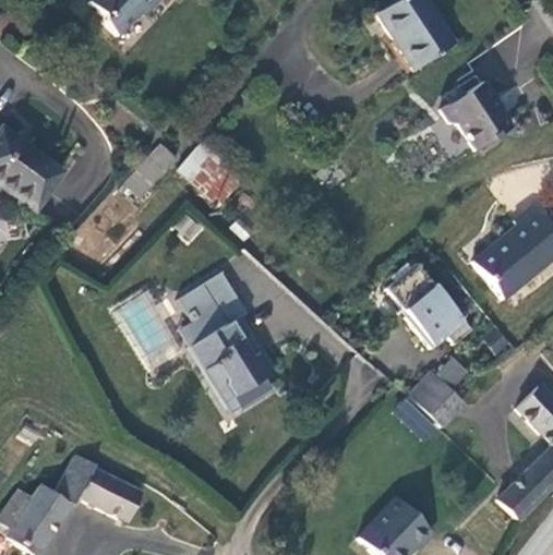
[(108,19),(123,33),(143,12),(151,12),(163,0),(97,0),(108,11),(108,19)]
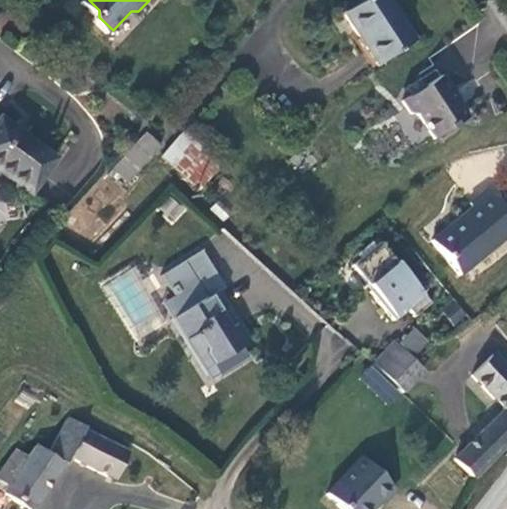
[(364,0),(347,10),(364,38),(381,63),(419,39),(394,0),(364,0)]
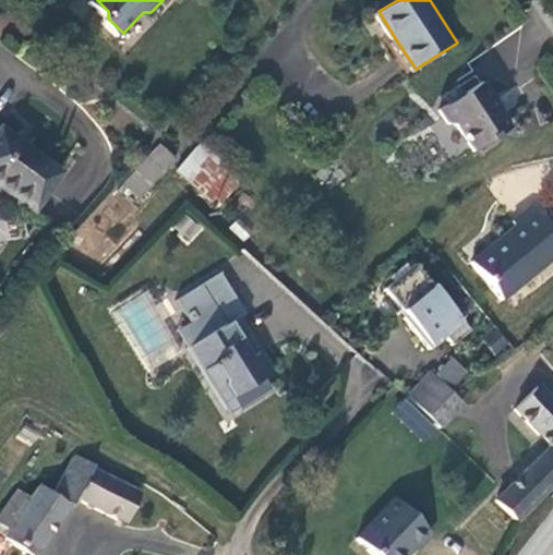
[(499,99),(487,82),(465,96),(459,86),(445,96),(452,104),(442,111),(449,123),(459,124),(477,151),(513,127),(496,100),(499,99)]
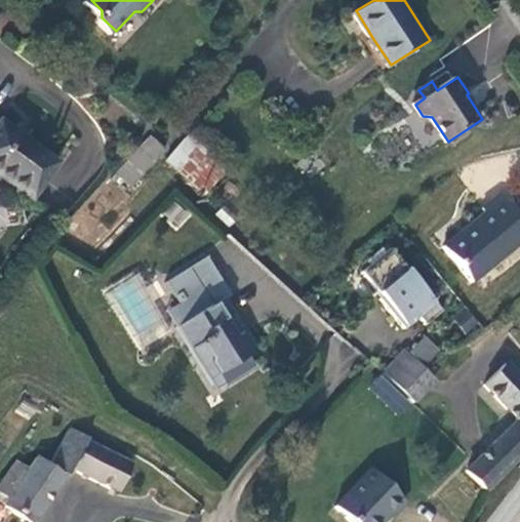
[(62,161),(4,119),(0,124),(0,173),(34,198),(62,161)]
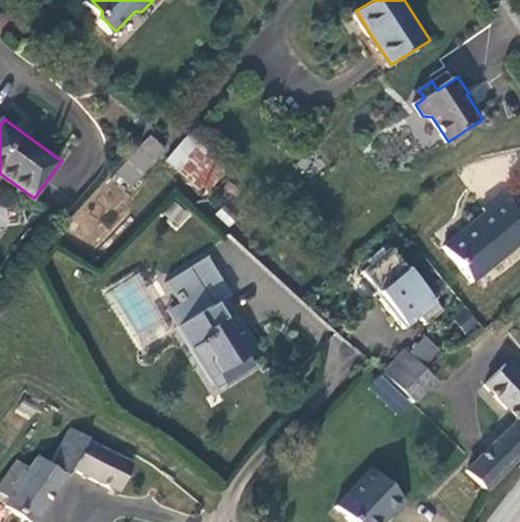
[(132,186),(168,148),(154,135),(120,173),(132,186)]
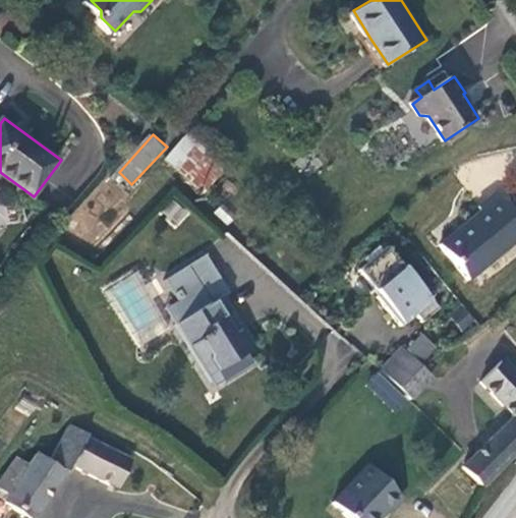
[(225,171),(188,137),(170,157),(206,190),(225,171)]
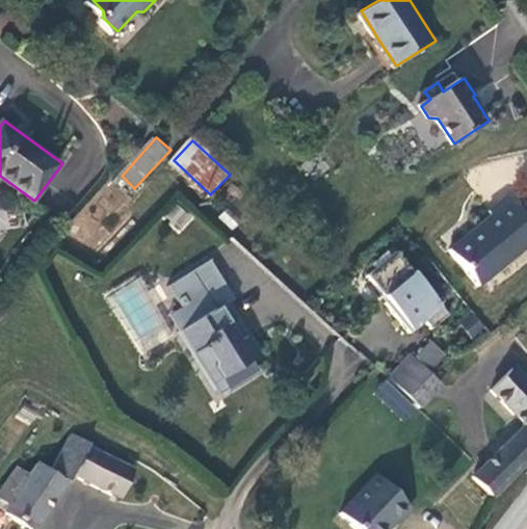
[(455,252),(482,286),(526,248),(526,223),(524,220),(526,219),(526,213),(511,195),(493,210),(496,215),(476,232),(477,234),(455,252)]
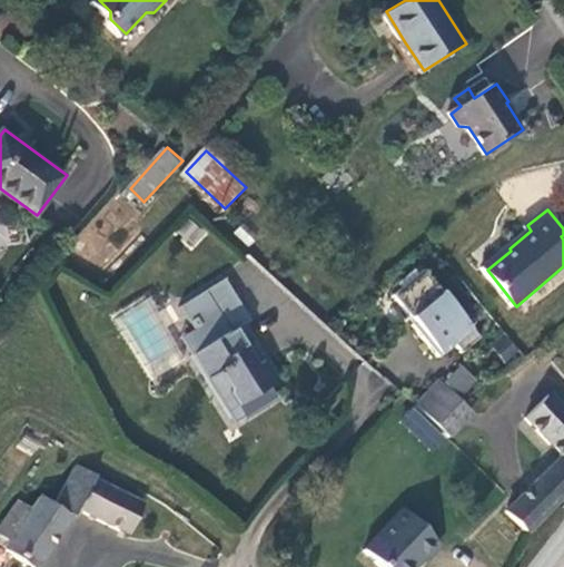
[(199,216),(181,227),(193,246),(211,235),(199,216)]
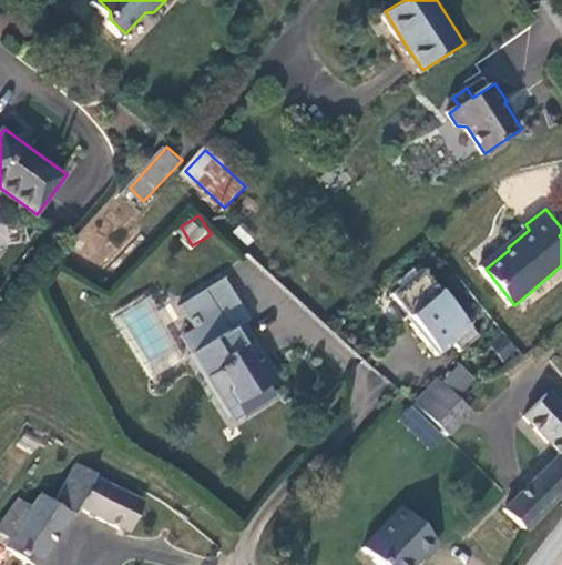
[(415,322),(441,354),(457,341),(465,350),(482,334),(427,266),(395,292),(417,320),(415,322)]
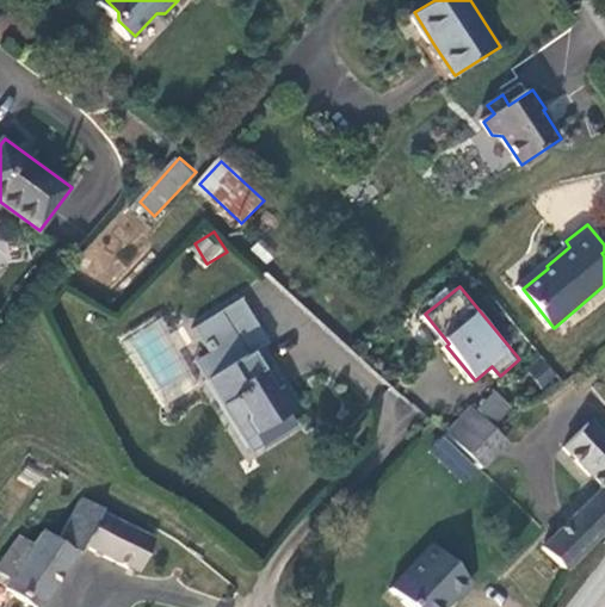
[(211,351),(218,350),(228,366),(208,377),(236,423),(254,452),(301,427),(291,412),(303,404),(290,383),(281,389),(257,351),(271,341),(245,298),(196,327),(211,351)]
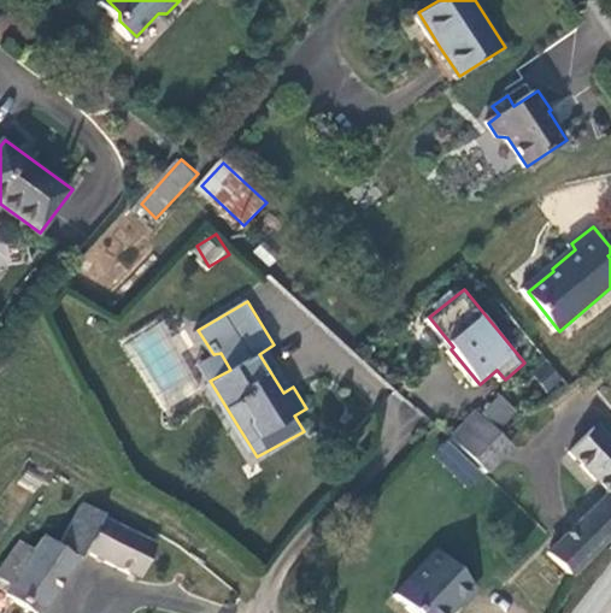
[(221,353),(200,363),(210,381),(230,370),(221,353)]
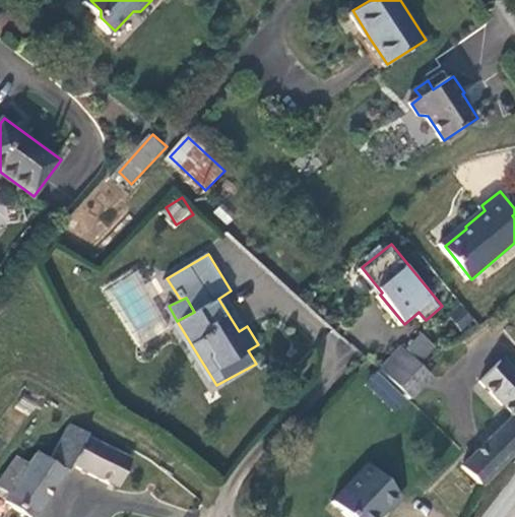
[(454,312),(466,327),(478,318),(467,303),(454,312)]
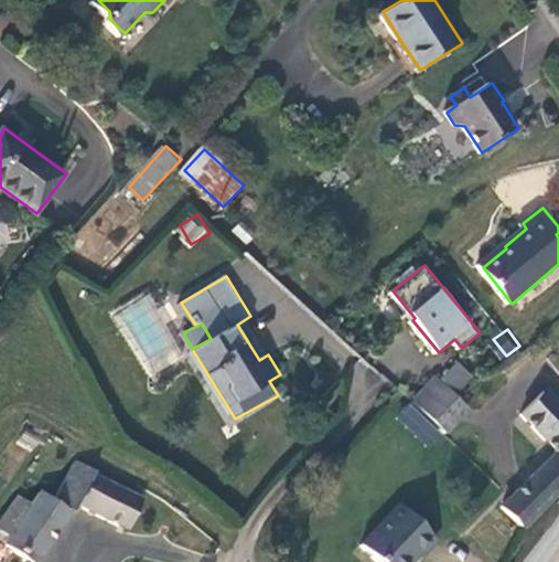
[(437,421),(461,395),(440,375),(416,402),(437,421)]
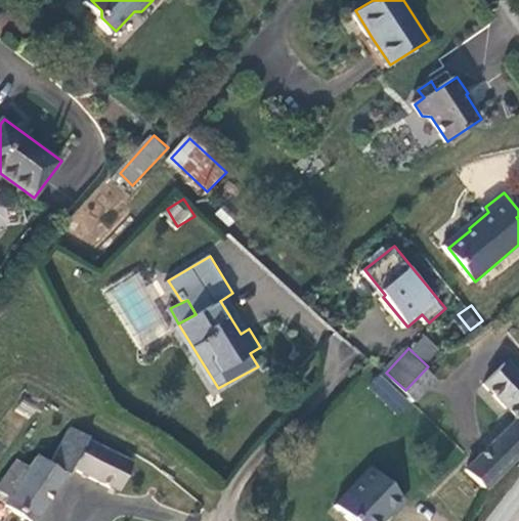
[(490,488),(518,460),(518,370),(511,361),(488,384),(518,416),(518,420),(478,459),(470,468),(490,488)]
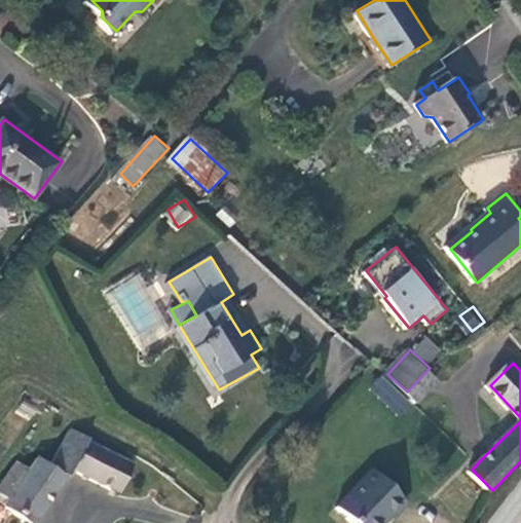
[(442,379),(430,368),(407,391),(420,404),(442,379)]
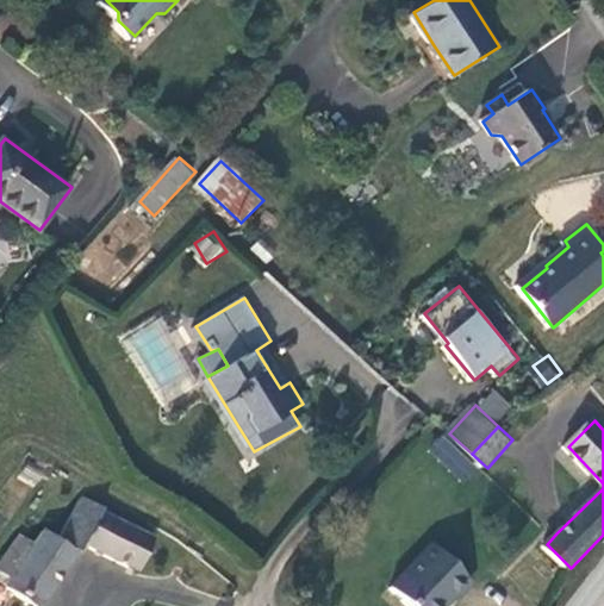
[(23,535),(0,567),(0,578),(32,603),(39,605),(43,605),(87,543),(142,569),(159,538),(105,510),(106,507),(86,495),(62,539),(48,529),(37,544),(23,535)]
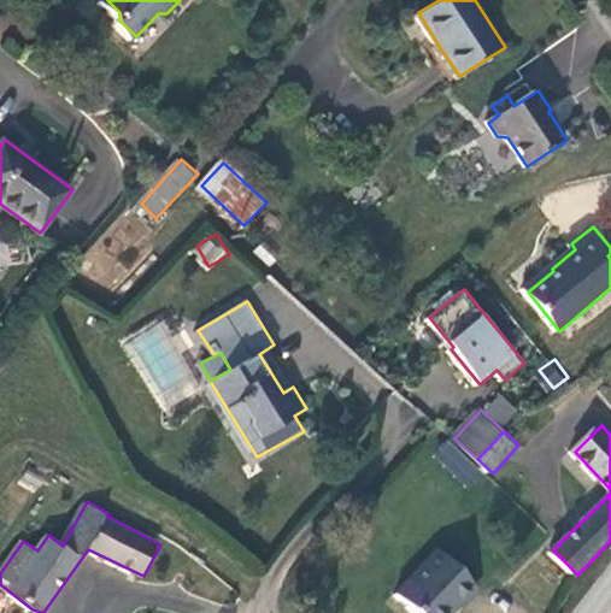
[(398,593),(419,612),(452,612),(464,601),(468,603),(482,589),(440,548),(398,593)]
